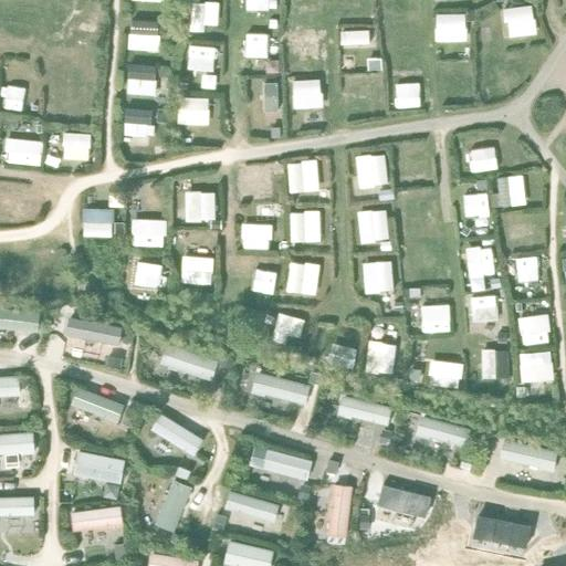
[(475,11),(467,11),(467,21),(475,21),(475,11)]
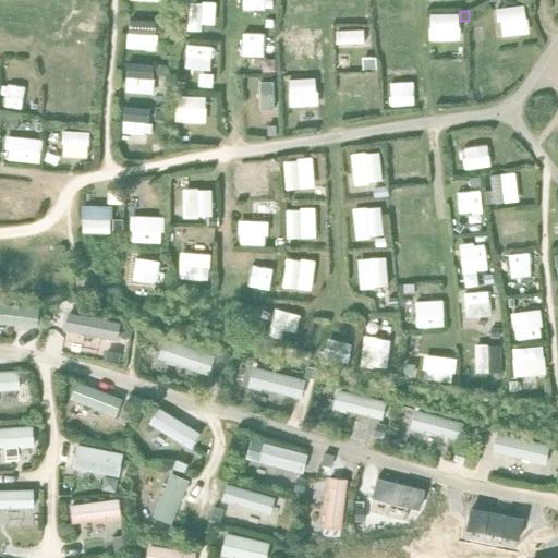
[(375,59),(363,59),(364,69),(376,69),(375,59)]
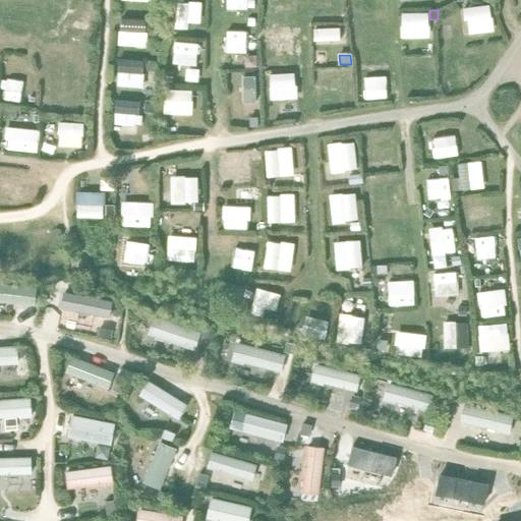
[(146,104),(146,112),(153,112),(154,104),(146,104)]
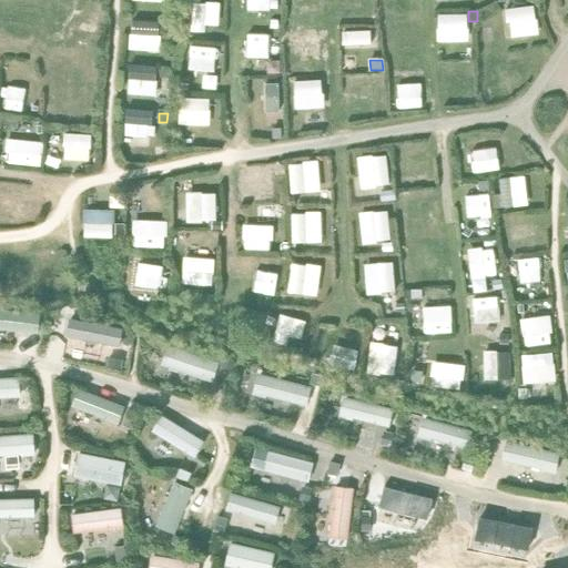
[(488,181),(478,181),(478,190),(488,190),(488,181)]
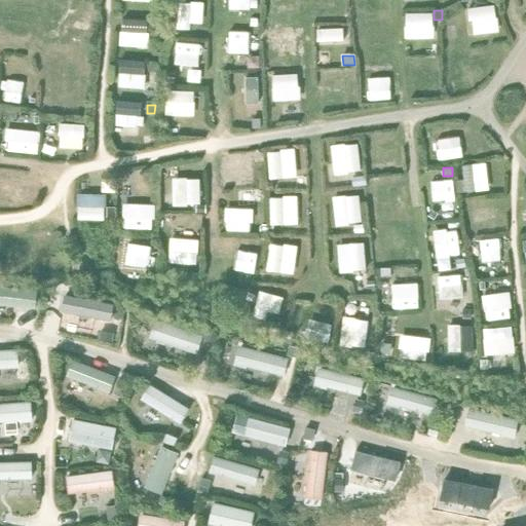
[(365,176),(352,178),(353,186),(366,184),(365,176)]
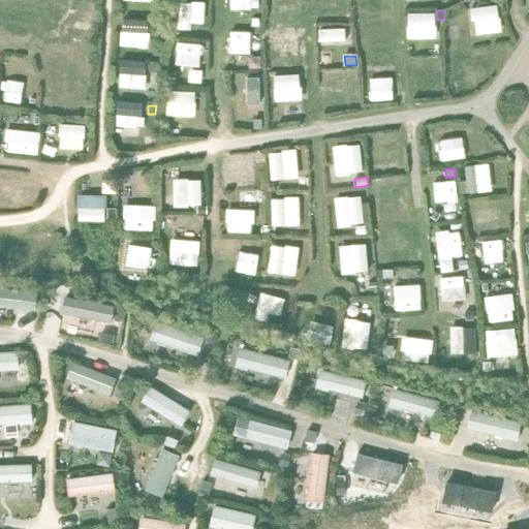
[(467,260),(459,261),(460,270),(468,269),(467,260)]
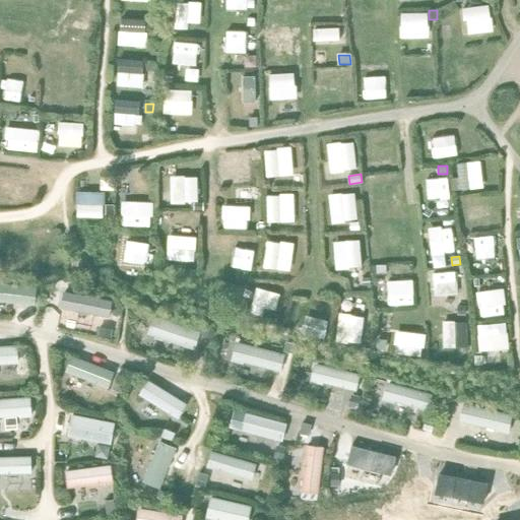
[(465,306),(457,306),(457,315),(465,315),(465,306)]
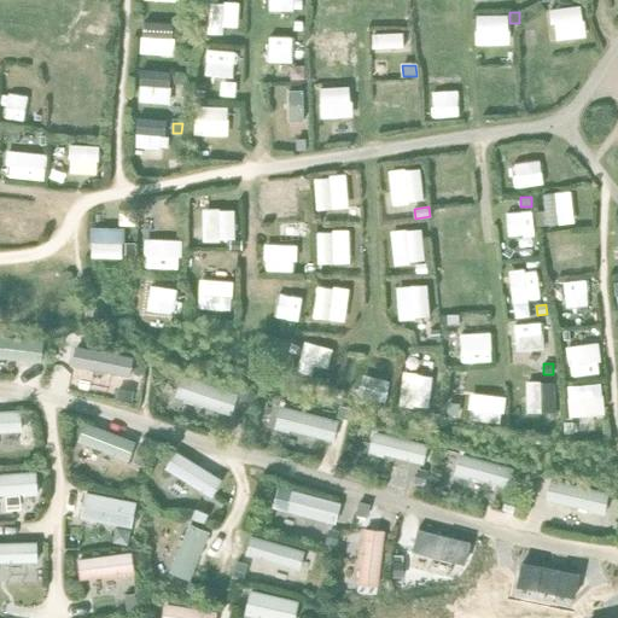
[(118,389),(116,398),(132,401),(133,391),(118,389)]
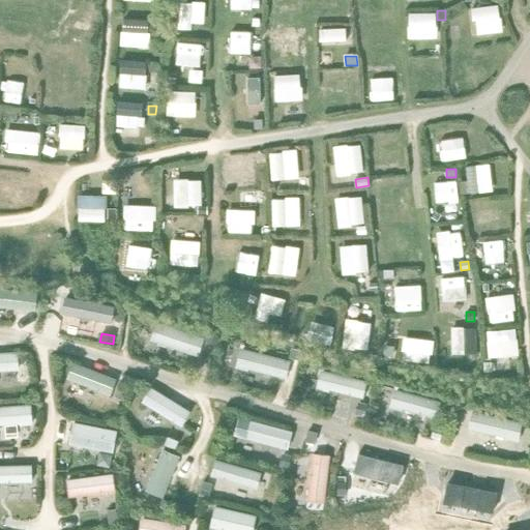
[(209,333),(206,342),(217,346),(221,337),(209,333)]
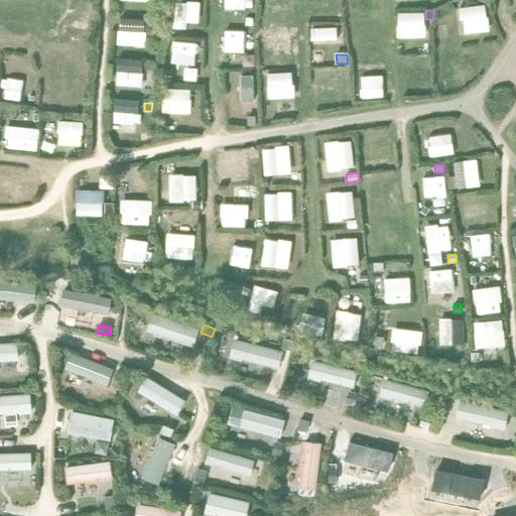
[(284,340),(281,348),(290,351),(293,342),(284,340)]
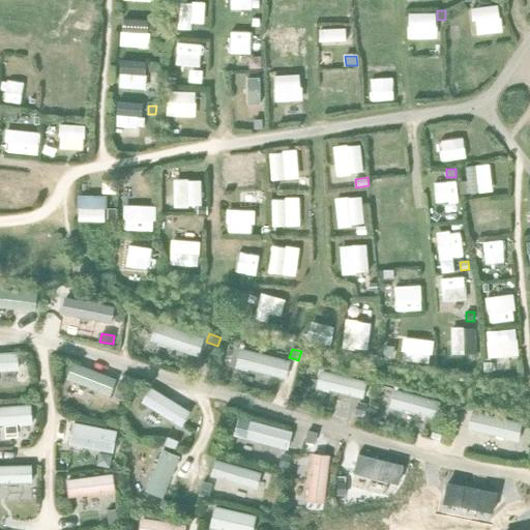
[(358,403),(355,415),(362,416),(365,404),(358,403)]
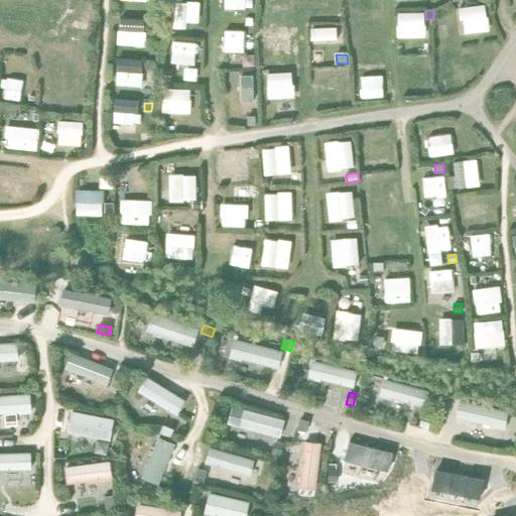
[(422,416),(419,426),(427,428),(429,418),(422,416)]
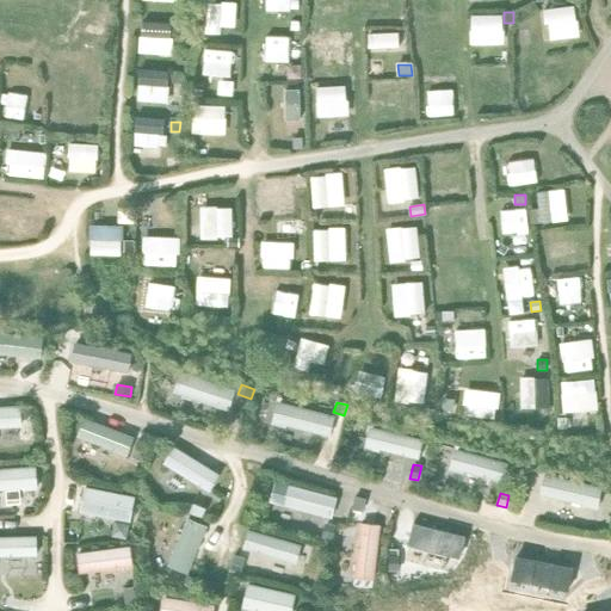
[(356,497),(352,508),(362,511),(365,499),(356,497)]
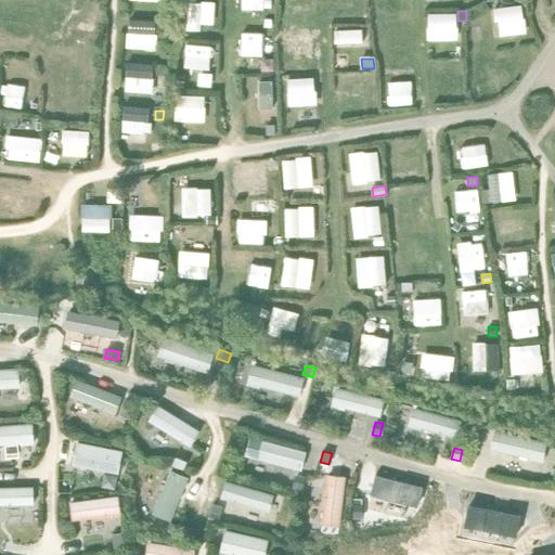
[(104,475),(102,487),(114,489),(116,477),(104,475)]
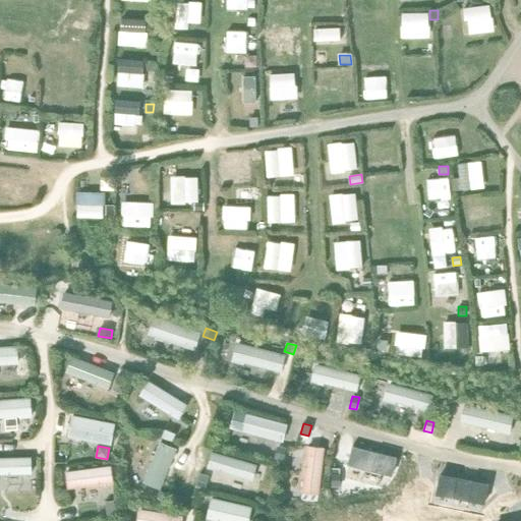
[(278,447),(274,458),(282,460),(286,449),(278,447)]
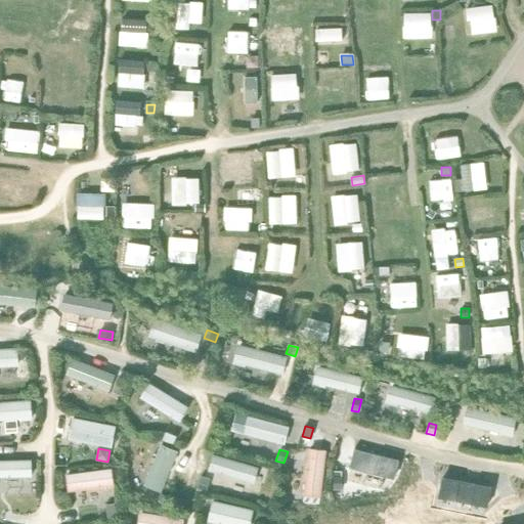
[(201,477),(197,489),(205,491),(209,479),(201,477)]
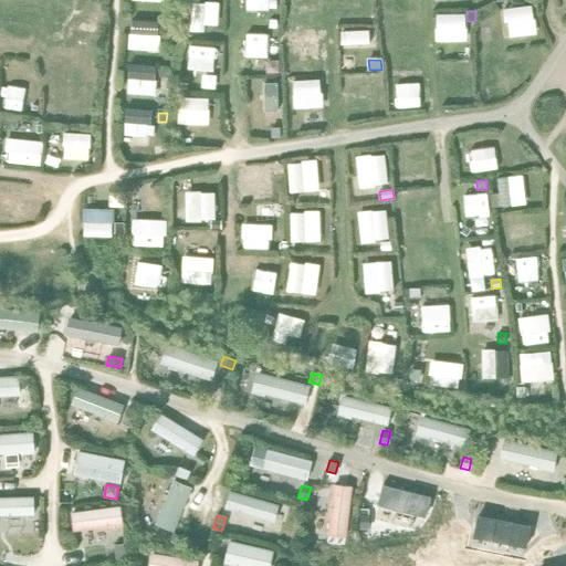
[(174,534),(168,546),(177,549),(182,537),(174,534)]
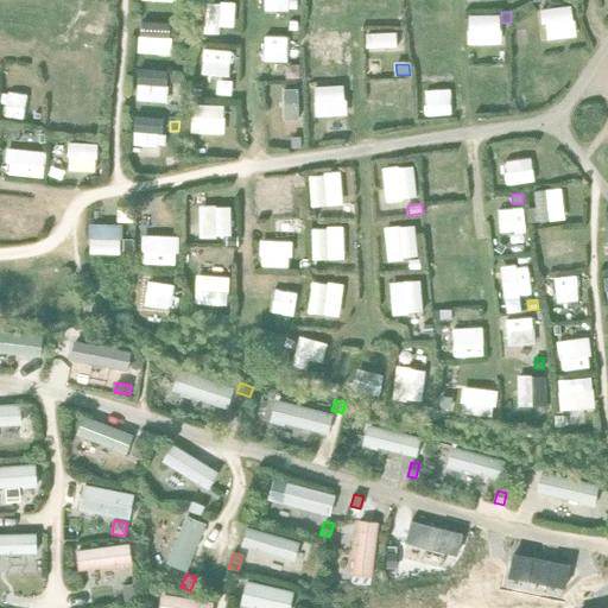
[(132,584),(124,586),(125,600),(133,599),(132,584)]
